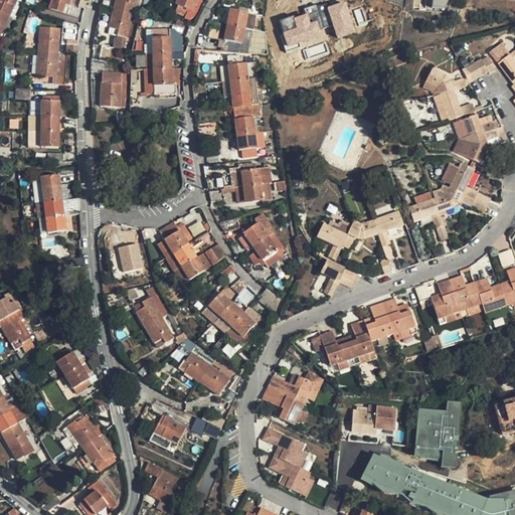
[(0,0),(0,12),(8,17),(15,0),(0,0)]
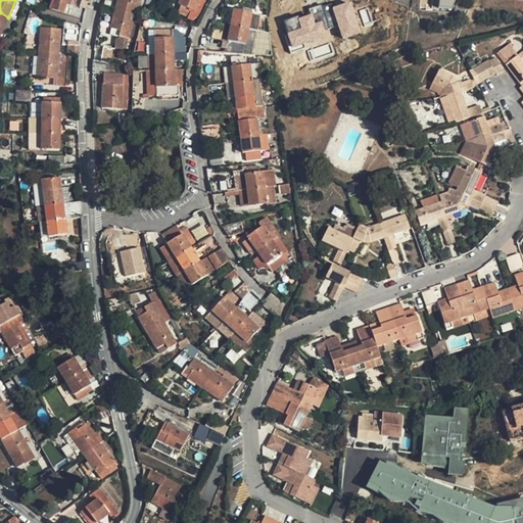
[(15,0),(8,17),(12,19),(21,0),(15,0)]
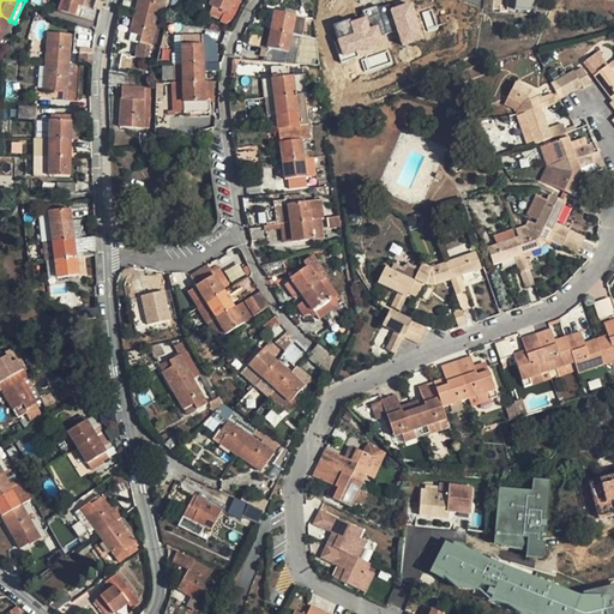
[(85,19),(89,7),(80,5),(64,0),(60,0),(58,11),(85,19)]
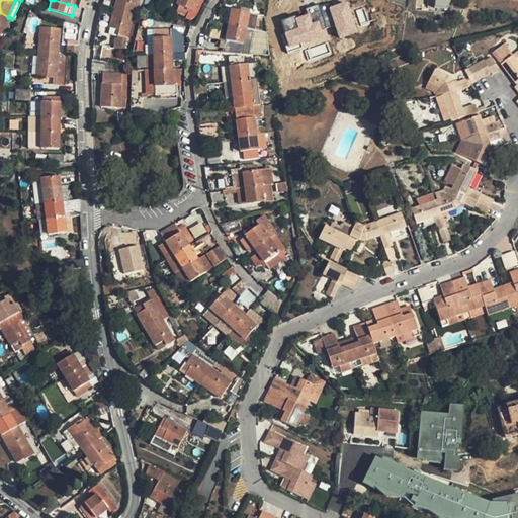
[(103,0),(102,7),(113,11),(116,1),(113,0),(103,0)]
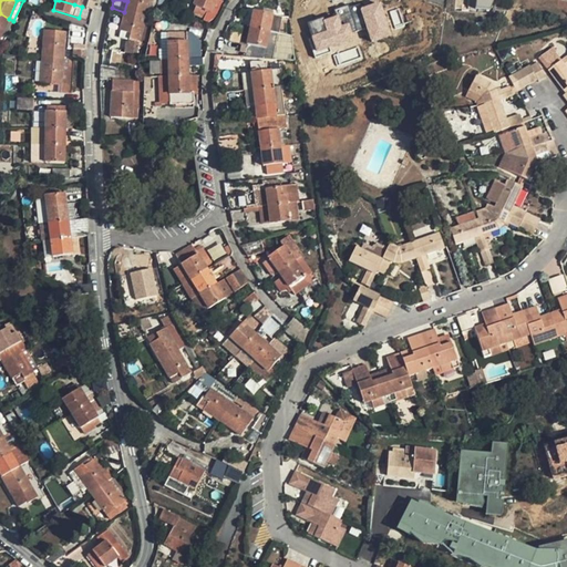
[(144,17),(148,0),(127,0),(127,1),(124,12),(144,17)]
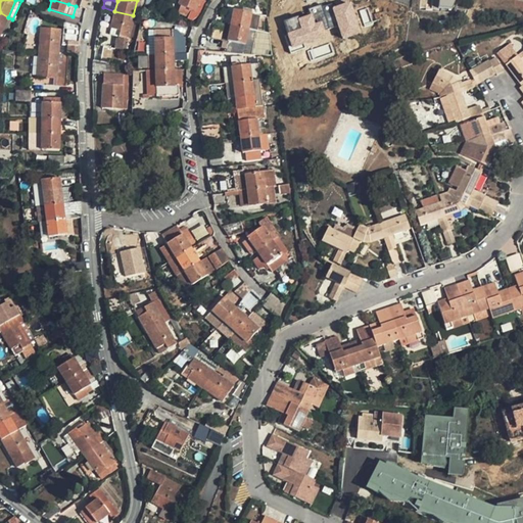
[(191,13),(199,17),(205,3),(198,0),(180,0),(178,7),(180,8),(191,13)]
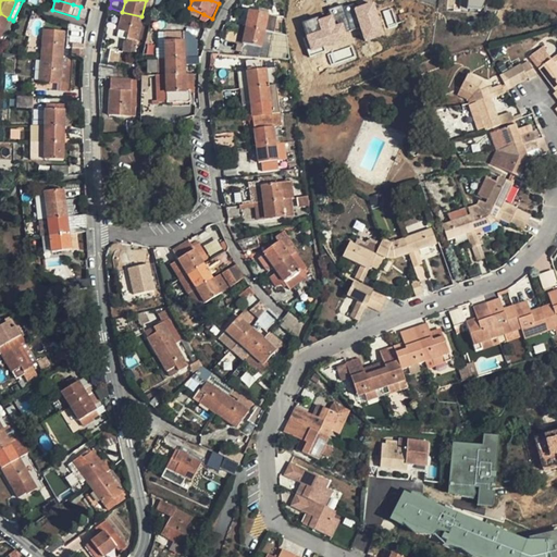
[(467,0),(467,9),(479,9),(482,0),(467,0)]
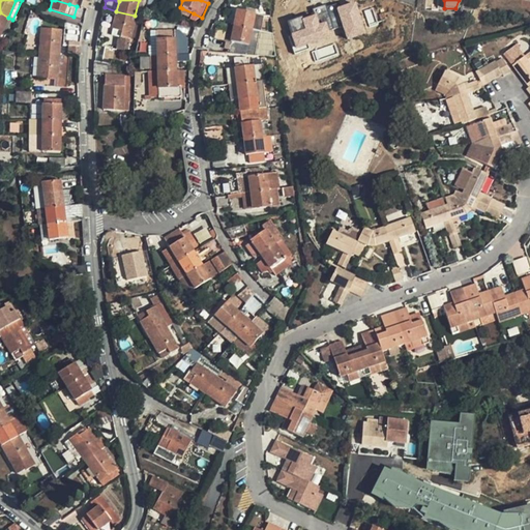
[(356,2),(337,7),(347,39),(365,33),(356,2)]
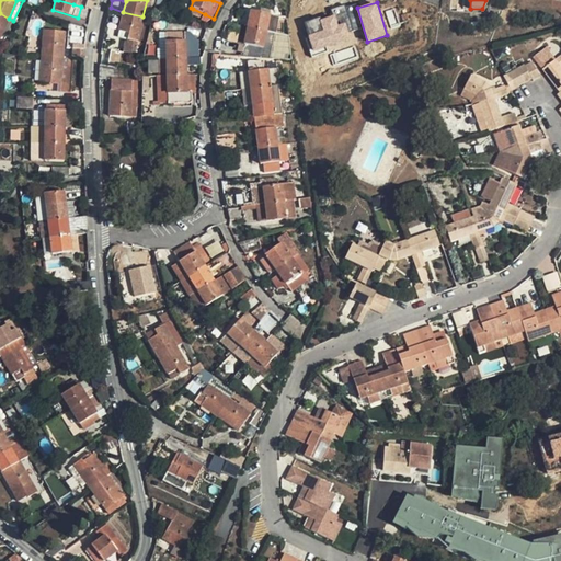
[(203,21),(205,14),(193,9),(191,15),(203,21)]
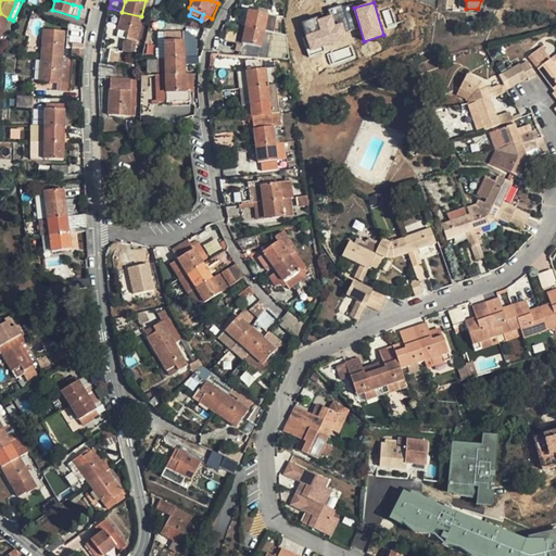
[(122,12),(116,32),(126,34),(124,39),(133,41),(135,42),(141,16),(122,12)]
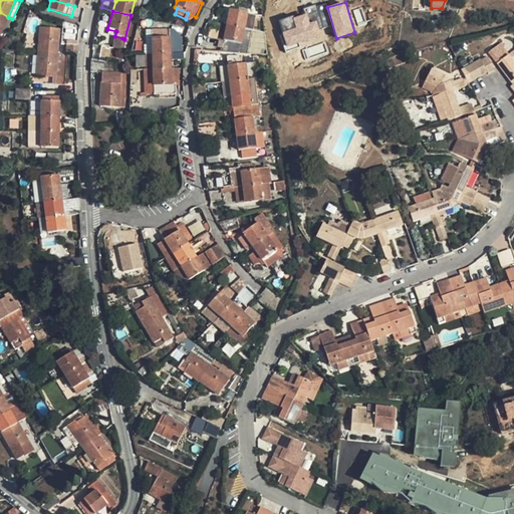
[(229,11),(226,26),(244,29),(247,16),(247,15),(229,11)]
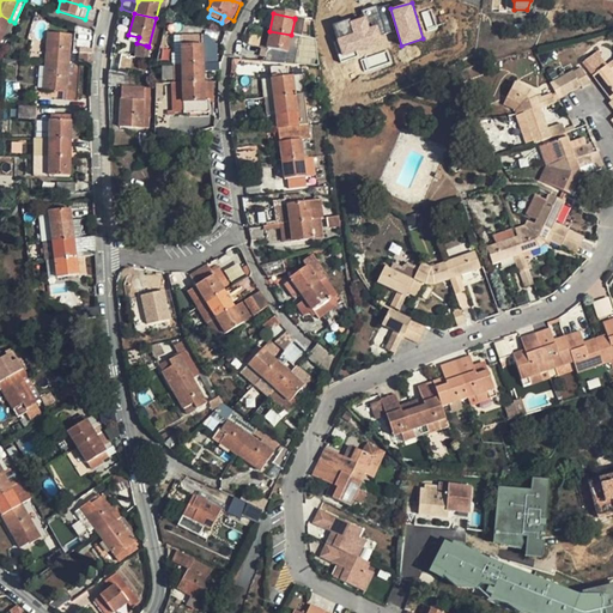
[(302,34),(304,18),(296,17),(293,32),(302,34)]
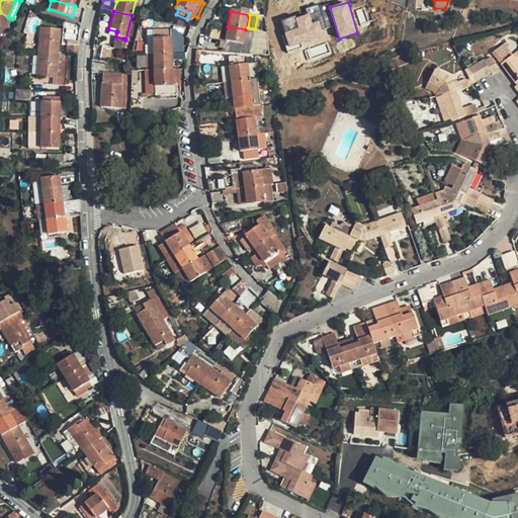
[(312,23),(309,14),(296,18),(299,29),(286,33),(290,46),(300,42),(303,49),(330,39),(326,27),(322,29),(319,21),(312,23)]
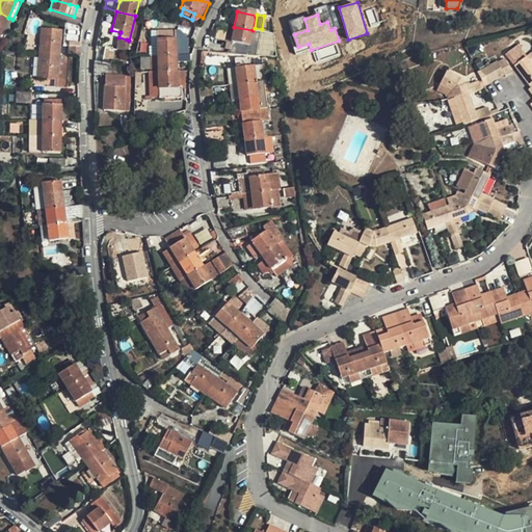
[(135,16),(129,41),(137,44),(143,18),(135,16)]
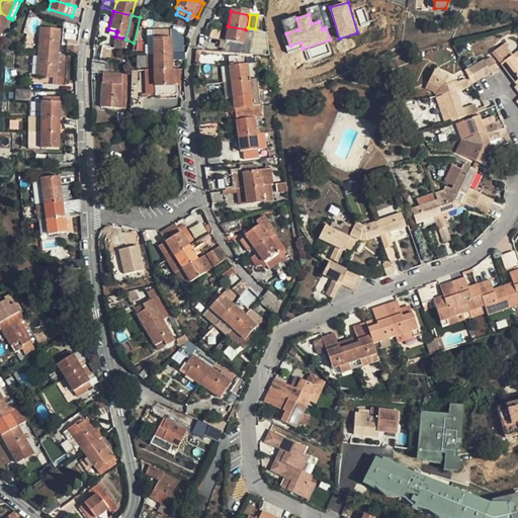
[(62,45),(75,46),(76,27),(63,23),(62,45)]
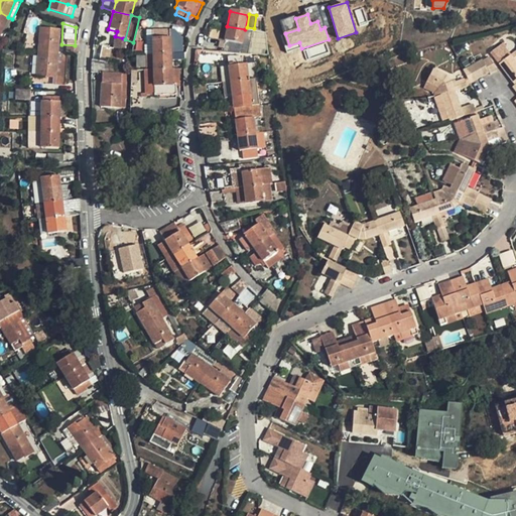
[(227,26),(219,24),(216,41),(224,42),(227,26)]
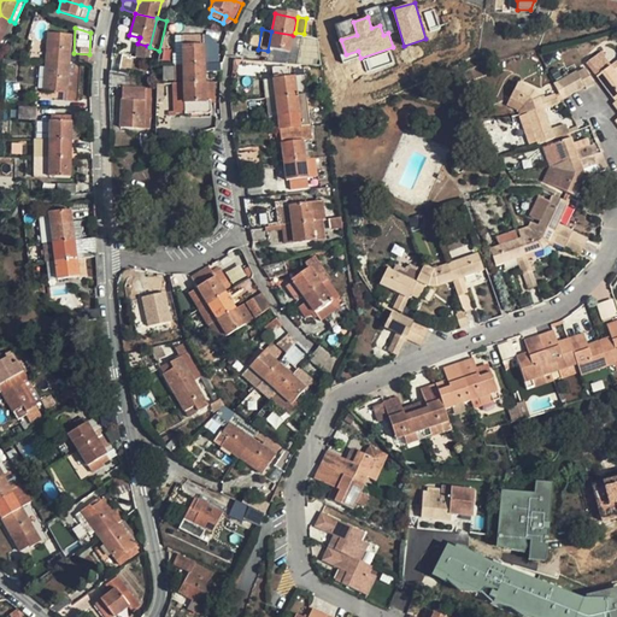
[(271,31),(268,51),(289,54),(293,35),(271,31)]
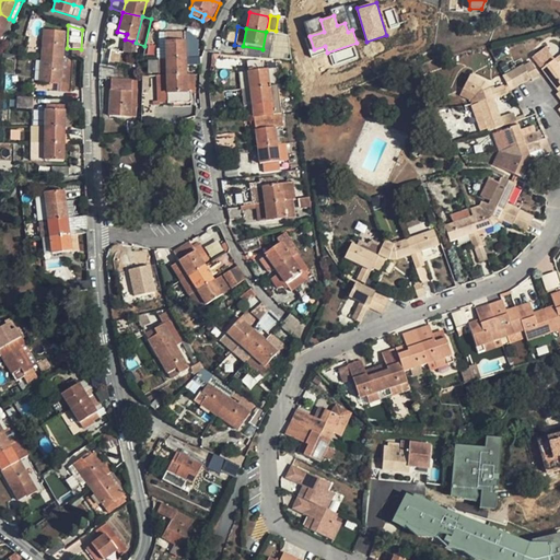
[(43,32),(43,56),(63,57),(63,33),(43,32)]
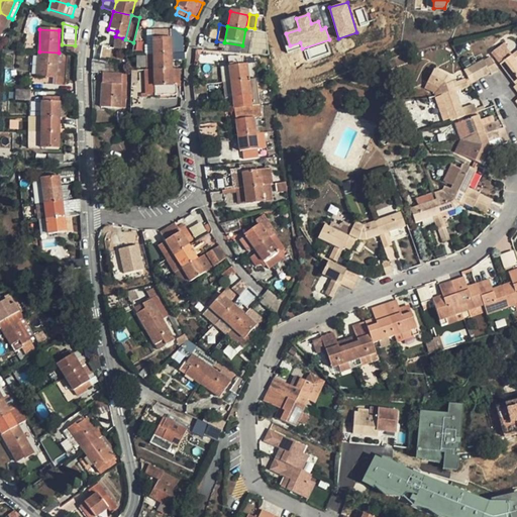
[(150,31),(151,56),(170,55),(169,38),(169,30),(150,31)]
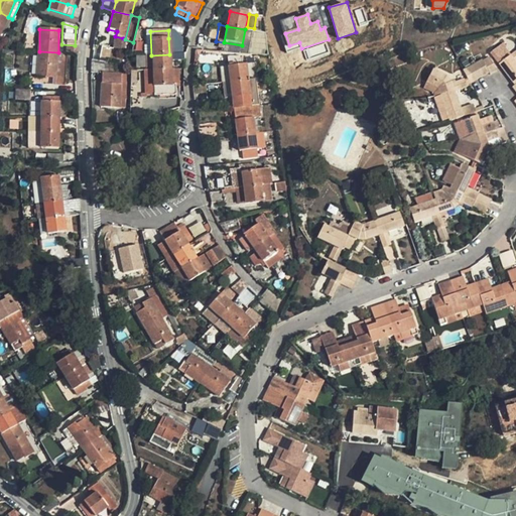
[(115,36),(113,43),(120,45),(123,38),(115,36)]
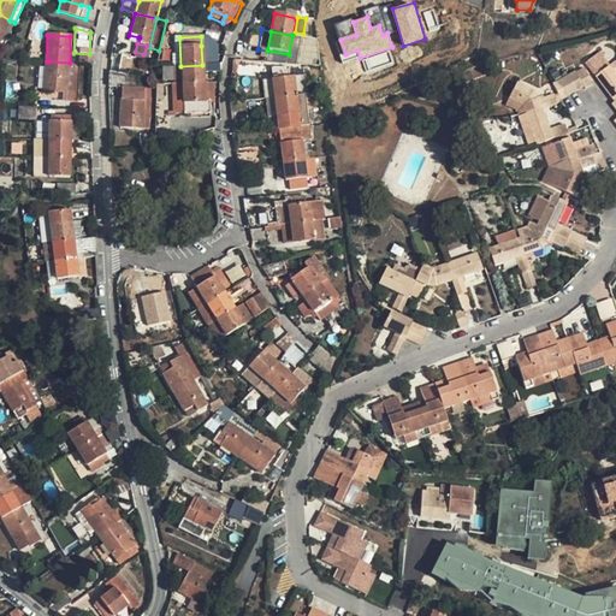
[(212,65),(212,46),(201,46),(202,65),(212,65)]
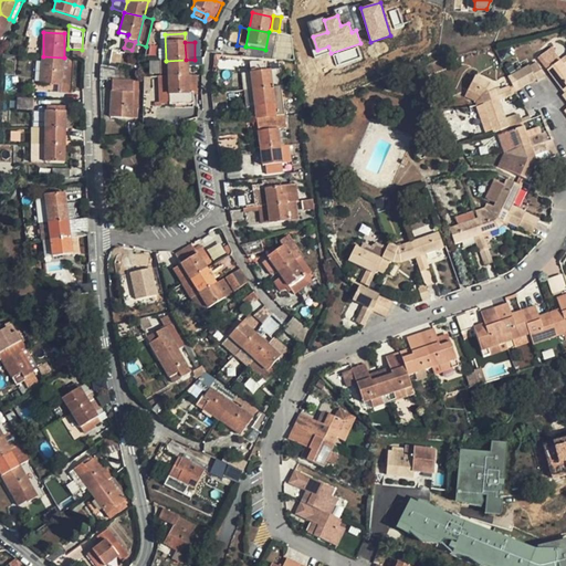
[(223,42),(221,56),(244,58),(245,46),(237,45),(223,42)]
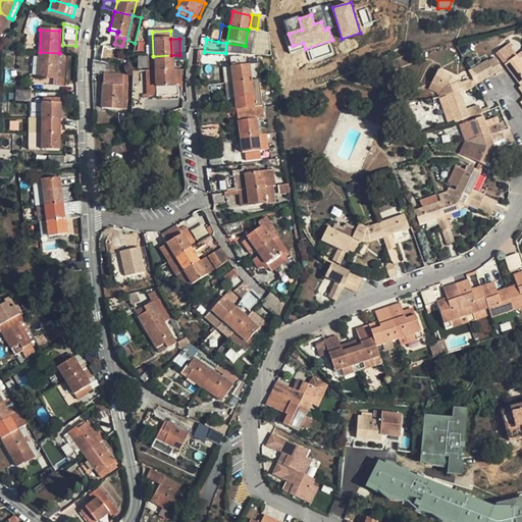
[(4,48),(9,51),(12,44),(7,42),(4,48)]
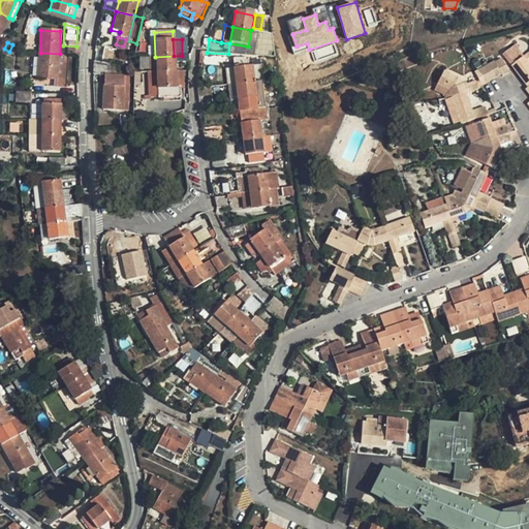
[(229,43),(228,54),(247,55),(248,47),(229,43)]
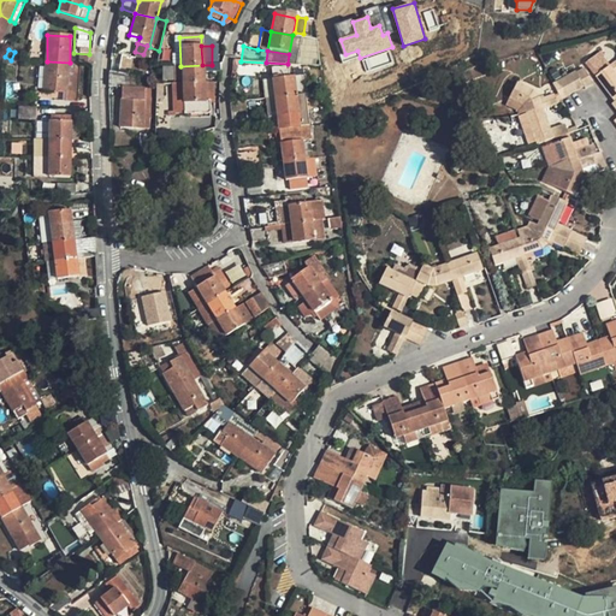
[(131,63),(143,66),(146,55),(143,54),(135,52),(131,63)]
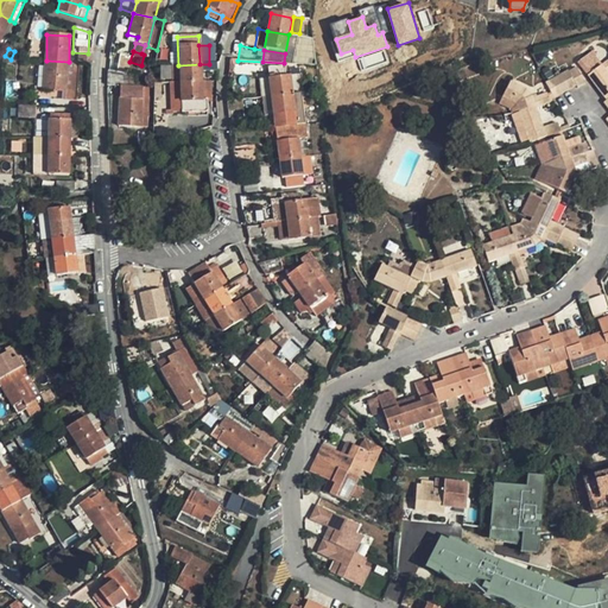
[(607,101),(607,99),(607,75),(607,73),(607,71),(607,59),(596,69),(587,56),(577,63),(607,101)]
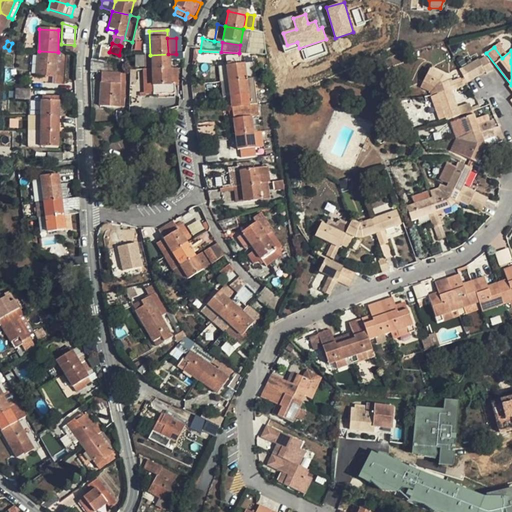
[(57,76),(58,52),(39,51),(38,75),(57,76)]
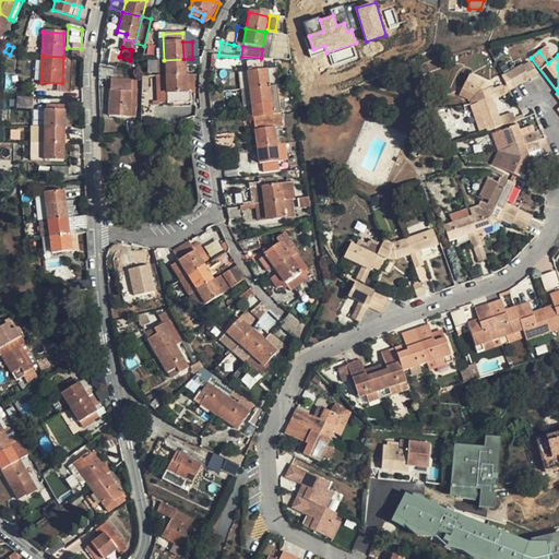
[(115,69),(118,69),(119,58),(100,56),(99,67),(115,69)]
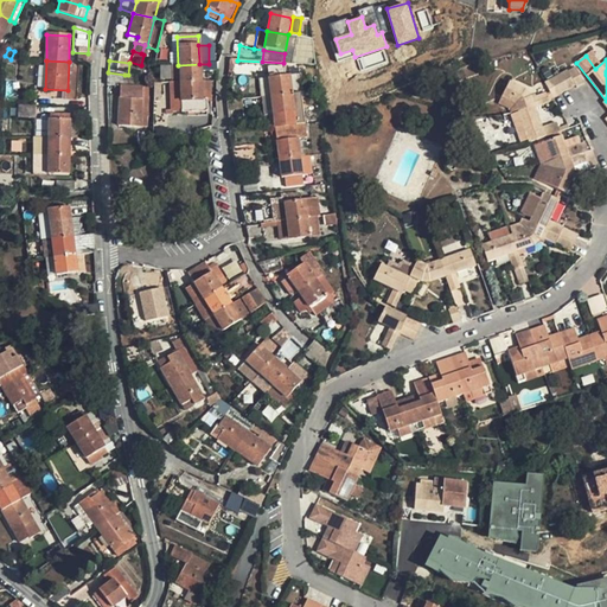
[(69,62),(68,90),(77,90),(77,68),(72,66),(72,62),(69,62)]
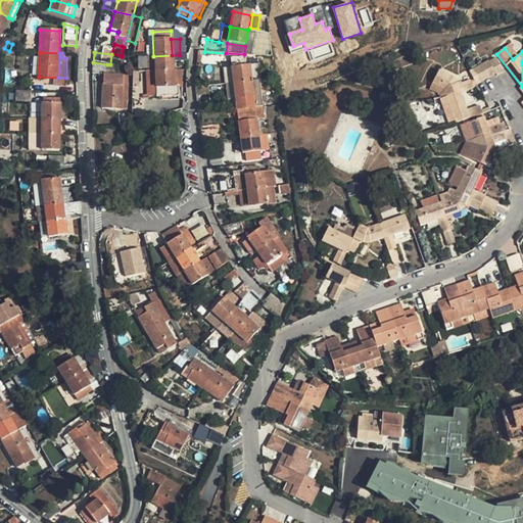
[(153,56),(154,70),(173,72),(172,62),(172,55),(153,56)]
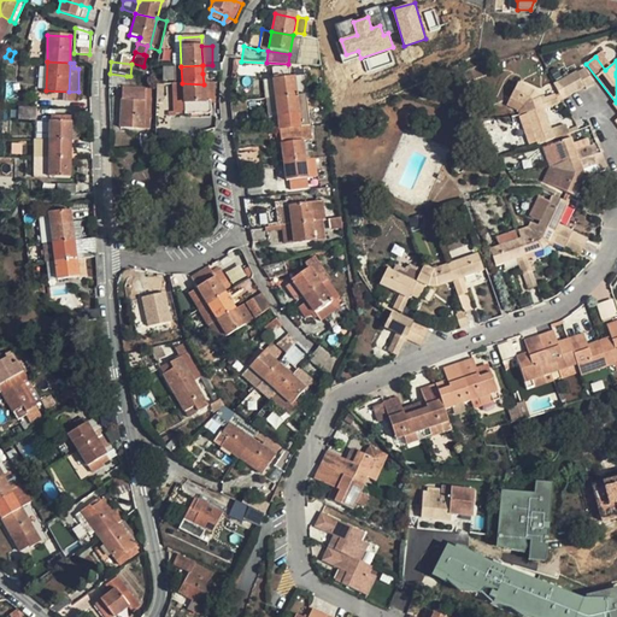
[(233,65),(230,78),(247,80),(248,66),(233,65)]
